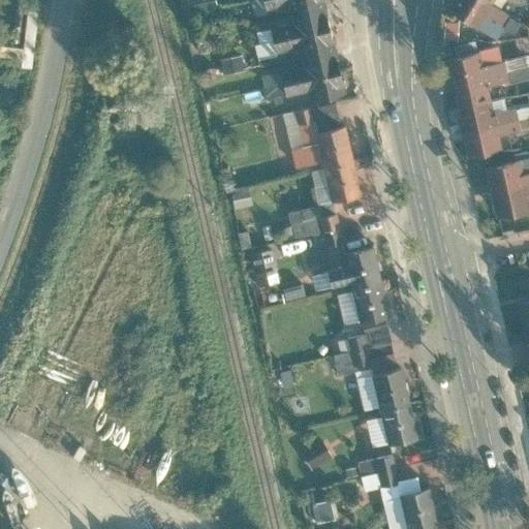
[(344,91),(321,0),(261,0),(265,10),(285,5),(289,24),(268,29),(273,54),(297,49),(301,67),(279,72),(284,97),(308,92),(309,98),(344,91)]
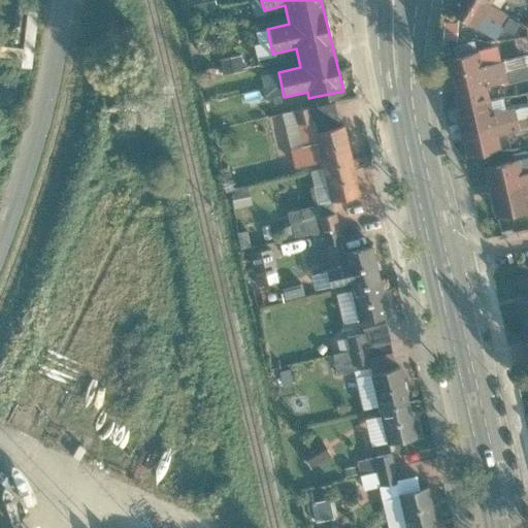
[(449,0),(443,9),(473,27),(481,15),(501,26),(506,15),(487,5),(489,0),(506,0),(514,4),(516,0),(449,0)]
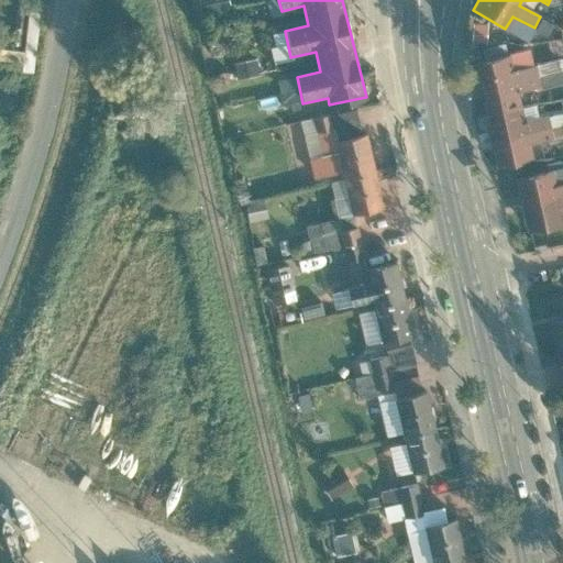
[(509,55),(471,64),(494,168),(532,159),(529,145),(552,139),(547,118),(525,124),(518,92),(540,87),(536,65),(512,70),(509,55)]
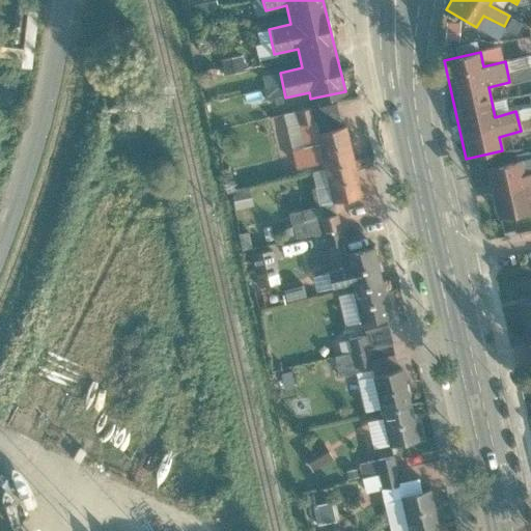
[(309,108),(296,111),(299,126),(313,122),(309,108)]
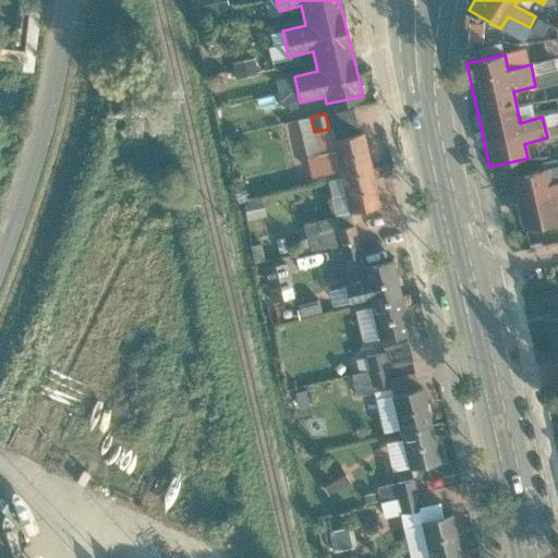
[(299,121),(289,122),(292,154),(302,153),(299,121)]
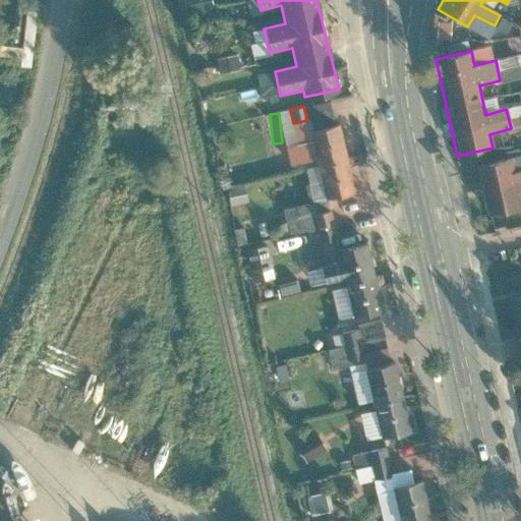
[(309,129),(316,164),(345,158),(338,123),(309,129)]
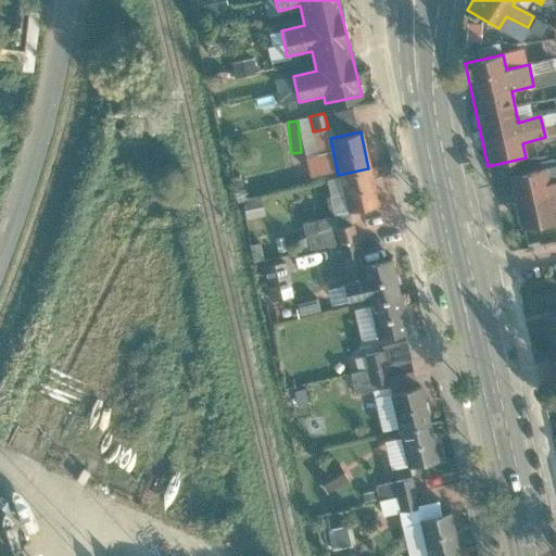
[(368,168),(338,175),(346,212),(377,205),(368,168)]
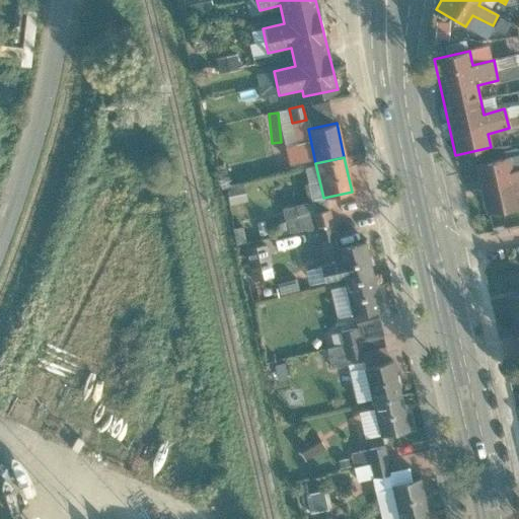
[(509,158),(474,166),(485,213),(518,206),(518,168),(511,170),(509,158)]
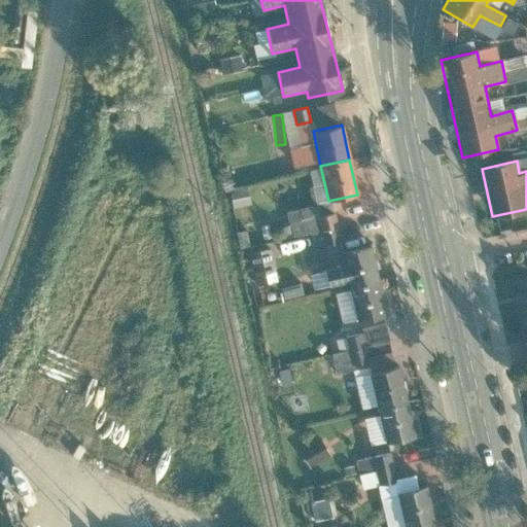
[(340,242),(329,203),(286,213),(292,237),(319,232),(322,246),(340,242)]
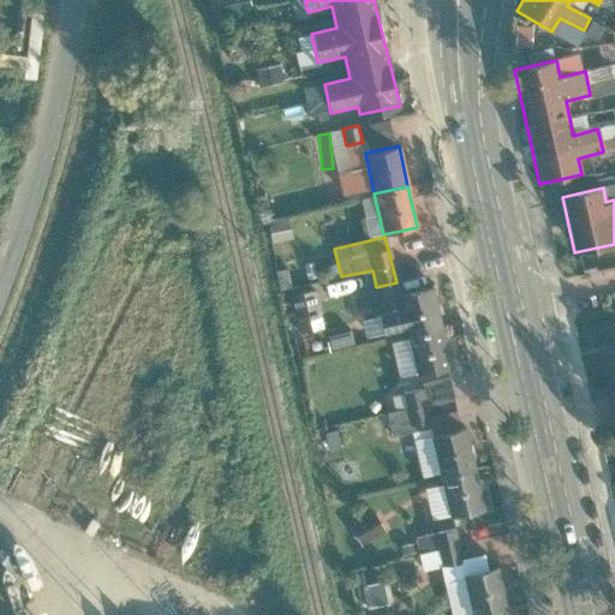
[(299,330),(324,324),(315,285),(288,291),(299,330)]
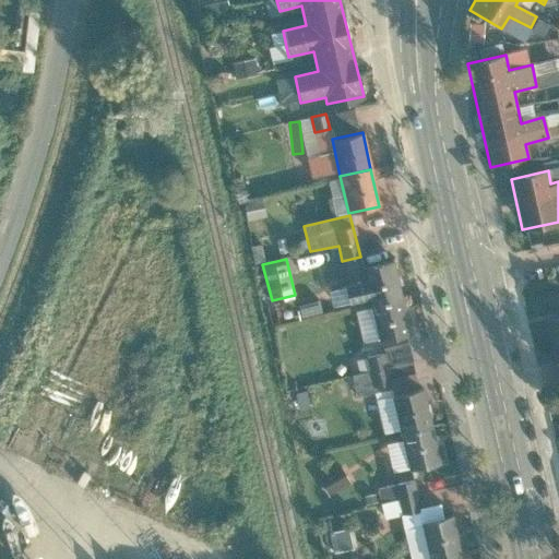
[(409,335),(393,261),(361,268),(364,283),(341,288),(345,308),(368,302),(378,343),(409,335)]
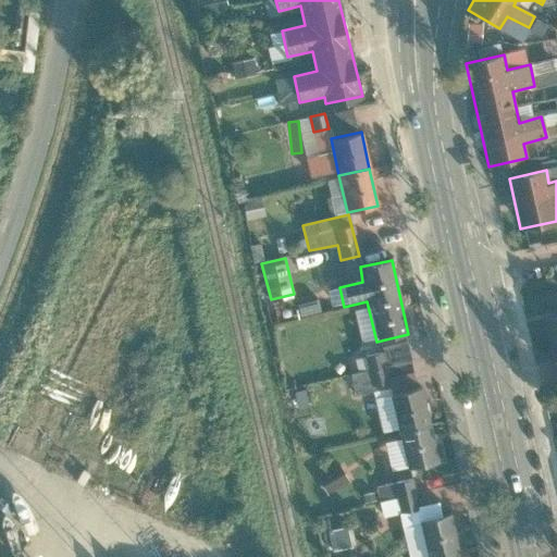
[(556,309),(543,313),(552,354),(556,351),(556,309)]
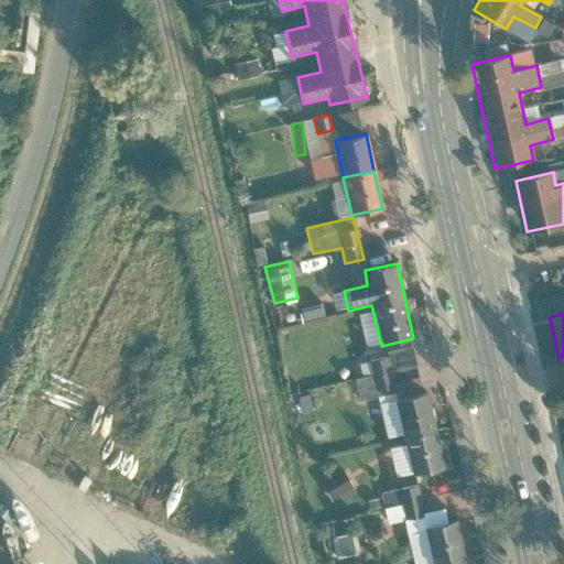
[(386,357),(370,360),(377,392),(392,389),(386,357)]
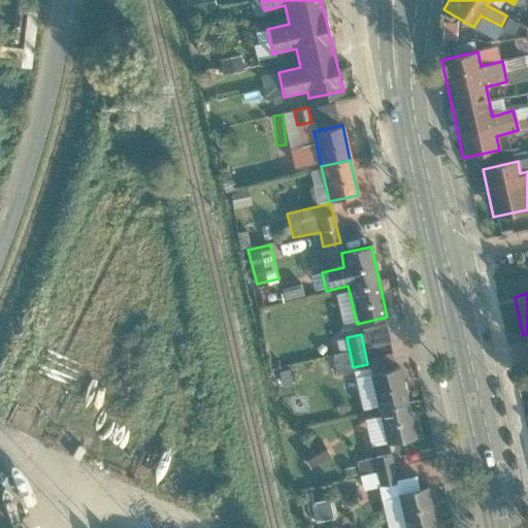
[(389,343),(365,349),(367,360),(391,355),(389,343)]
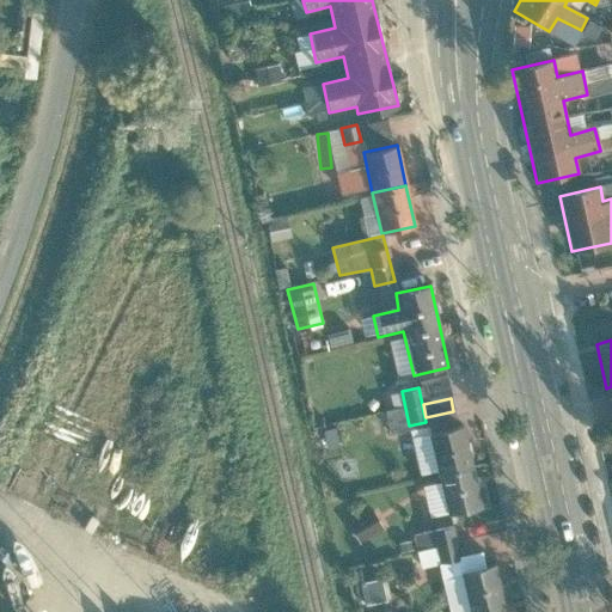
[(464,430),(429,438),(438,477),(471,470),(464,430)]
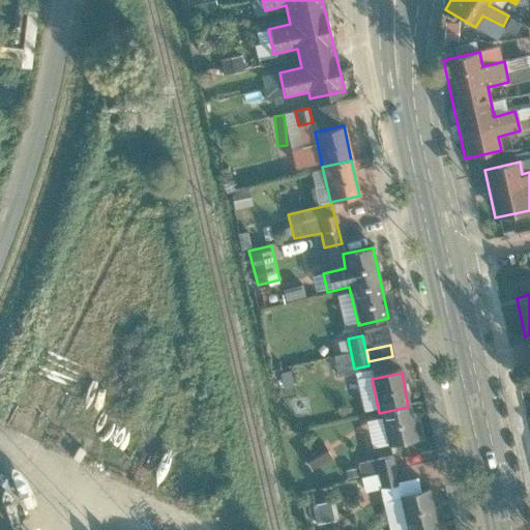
[(408,407),(379,413),(385,445),(414,439),(408,407)]
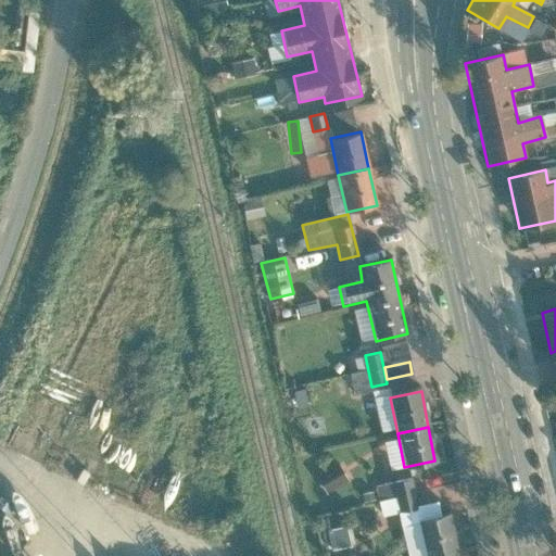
[(326,490),(350,480),(343,463),(319,471),(326,490)]
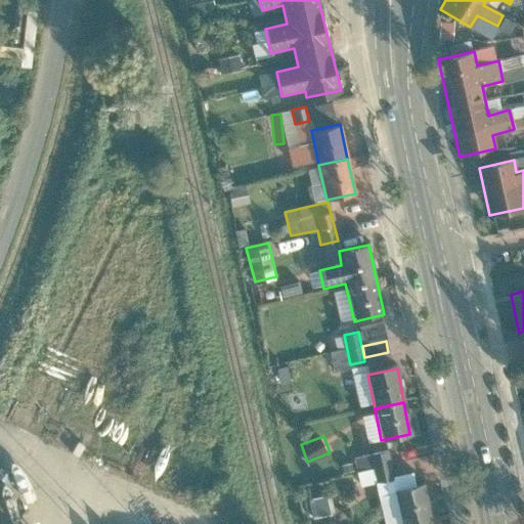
[(394,479),(389,451),(353,459),(359,486),(394,479)]
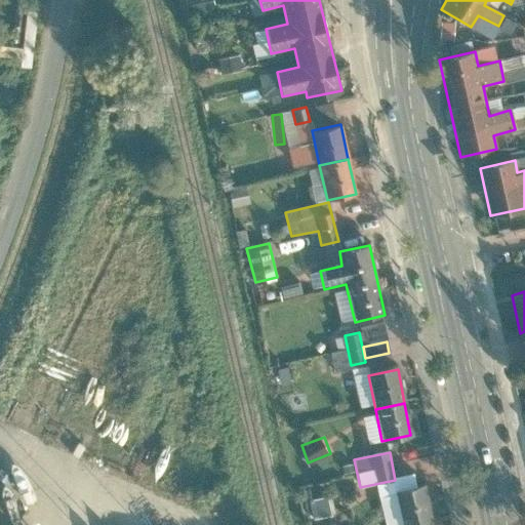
[(0,482),(0,524),(32,524),(46,522),(35,474),(0,482)]
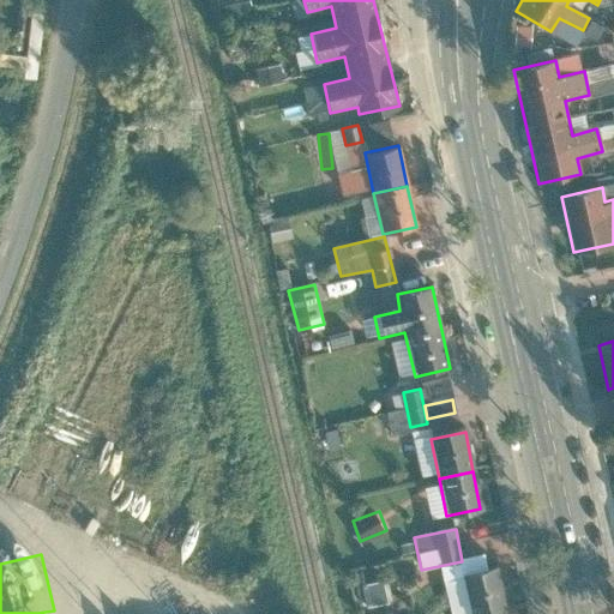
[(467,576),(476,613),(510,605),(501,567),(467,576)]
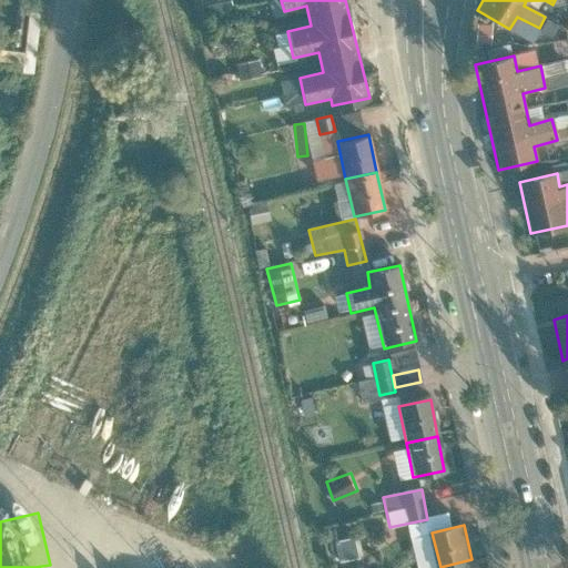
[(337,558),(357,554),(353,535),(333,539),(337,558)]
